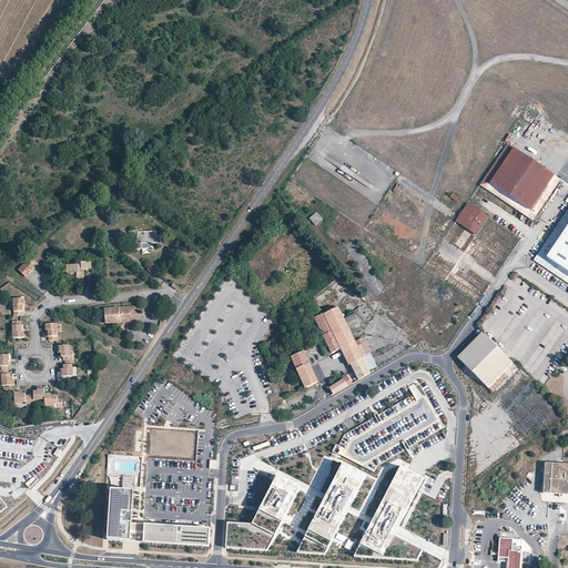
[(493,133),(482,150),(485,152),(496,135),(493,133)]
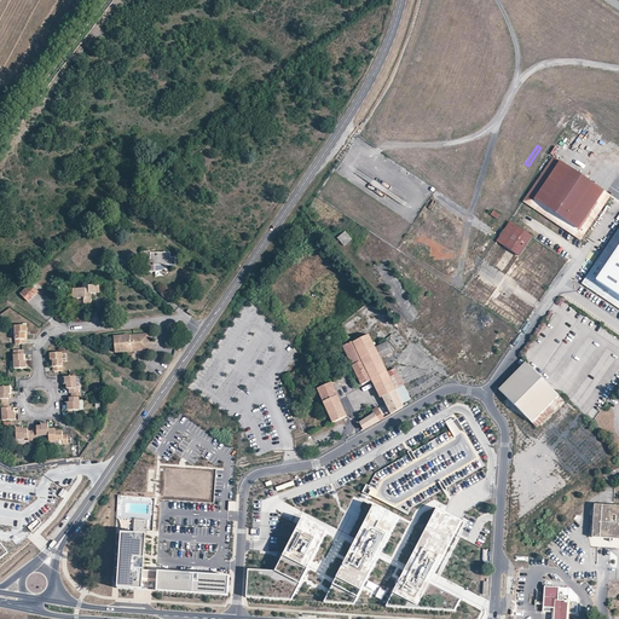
[(553,156),(524,201),(572,235),(582,241),(612,195),(607,192),(553,156)]
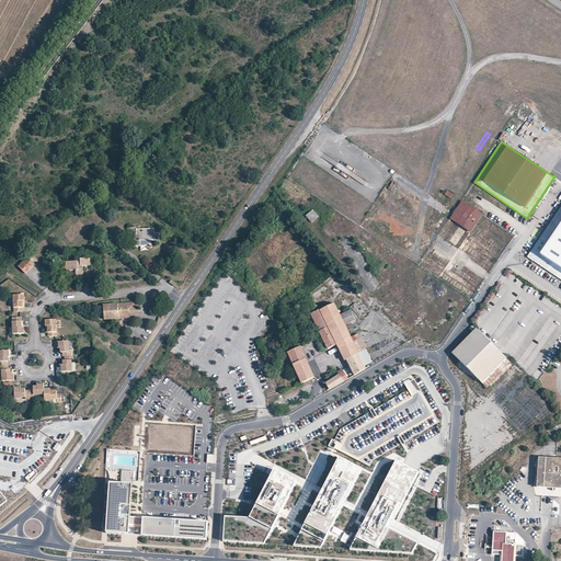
[(462,201),(450,218),(470,232),(482,214),(462,201)]
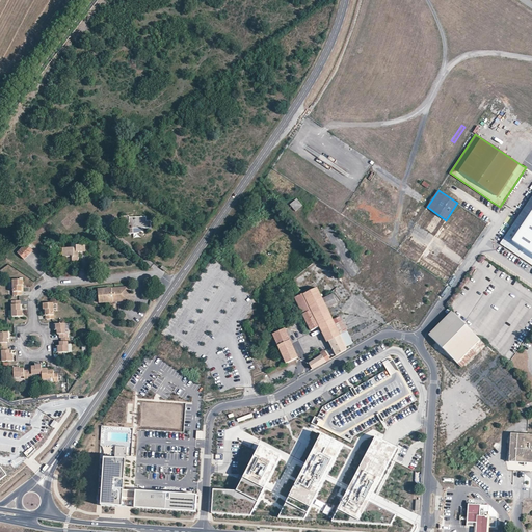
[(531,196),(500,243),(511,250),(531,264),(531,196)]
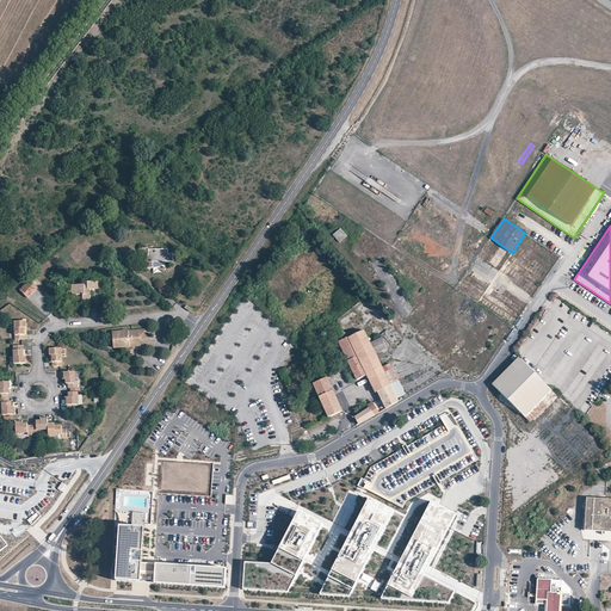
[(333,235),(340,242),(347,236),(341,229),(333,235)]
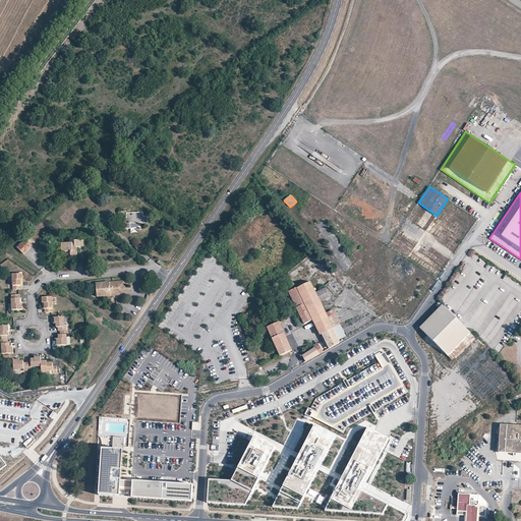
[(119,212),(119,217),(125,217),(125,228),(127,228),(130,228),(130,223),(148,222),(148,217),(142,217),(142,213),(126,213),(126,212),(119,212)]
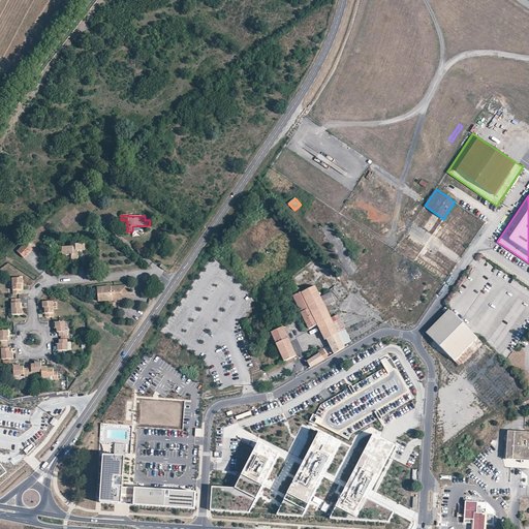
[(28,253),(32,248),(27,243),(18,251),(24,257),(28,253)]
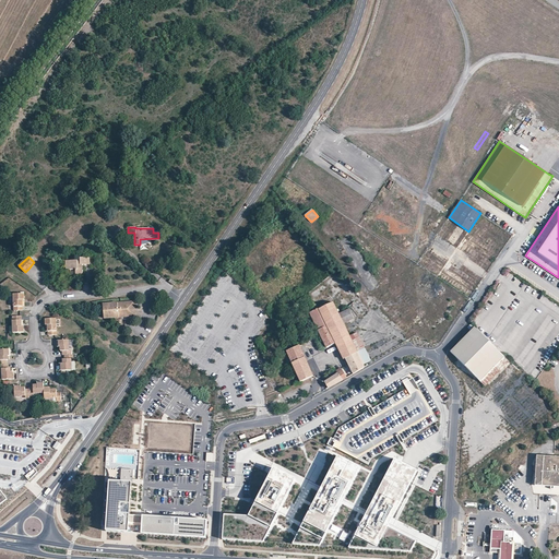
[(67,260),(67,270),(76,269),(76,275),(80,274),(83,274),(83,264),(90,264),(90,258),(80,258),(80,260),(67,260)]
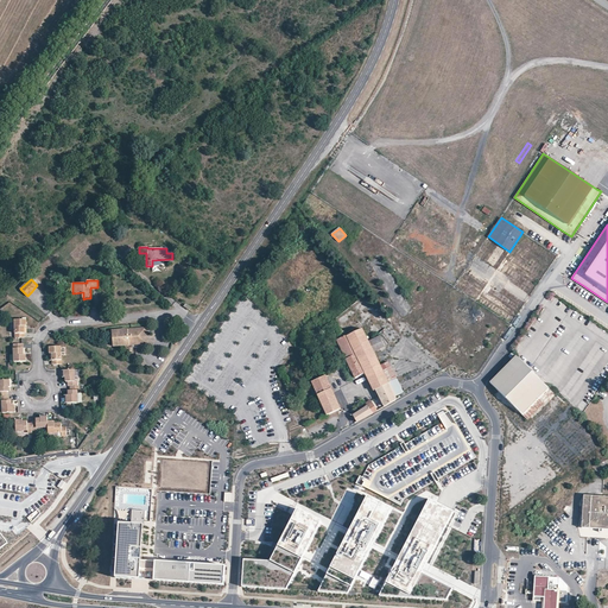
[(24,334),(24,331),(23,325),(26,325),(26,320),(14,320),(16,337),(24,337),(24,334)]
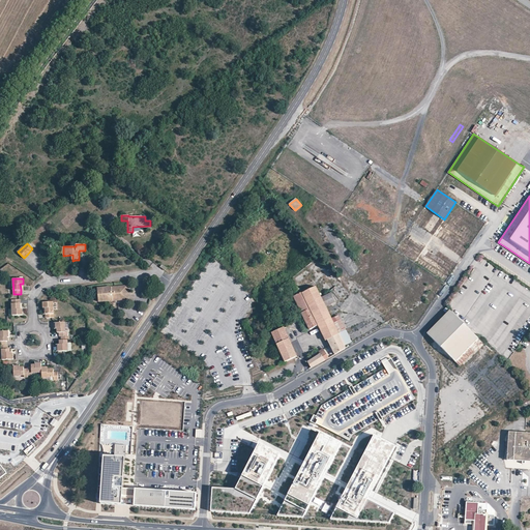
[(113,287),(97,289),(98,301),(112,300),(126,299),(126,294),(124,294),(124,292),(127,292),(126,286),(113,287)]
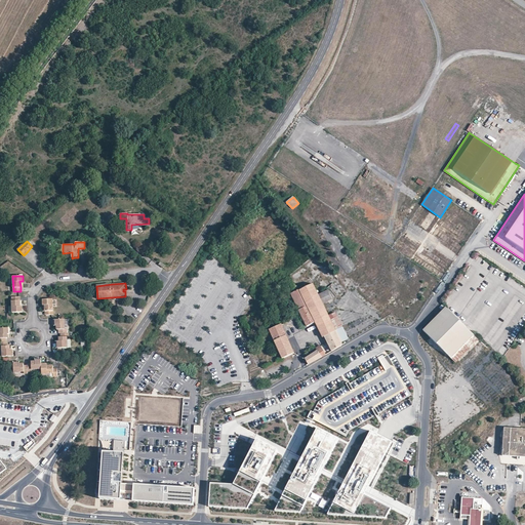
[(324,336),(331,351),(342,345),(335,331),(328,316),(322,305),(318,294),(313,283),(299,291),(315,322),(318,329),(322,337),(324,336)]
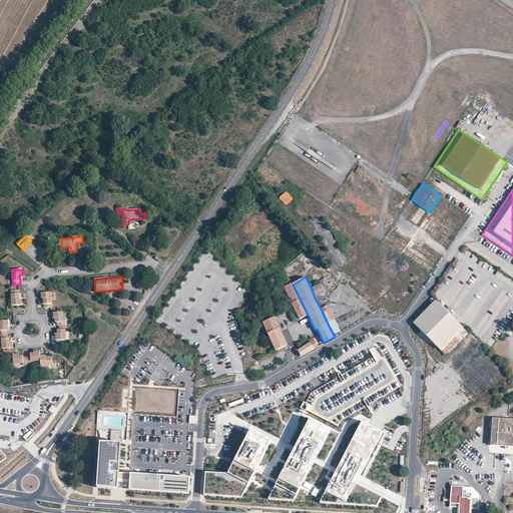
[(284,288),(300,320),(308,315),(293,285),(293,284),(284,288)]
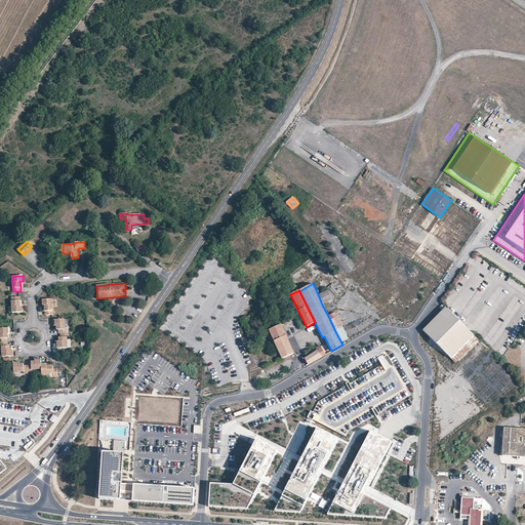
[(318,294),(322,305),(332,299),(327,290),(318,294)]
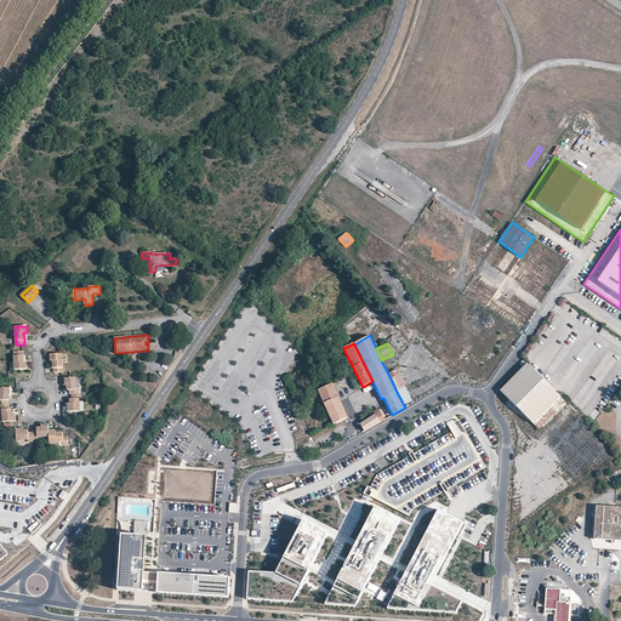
[(15,352),(15,370),(26,370),(26,363),(23,363),(23,355),(23,353),(23,352),(15,352)]
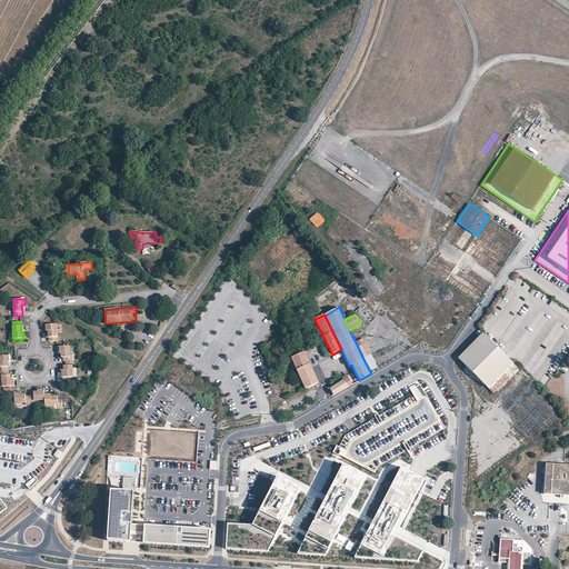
[(57,325),(47,325),(47,328),(47,330),(49,330),(49,337),(49,340),(57,340),(57,325)]
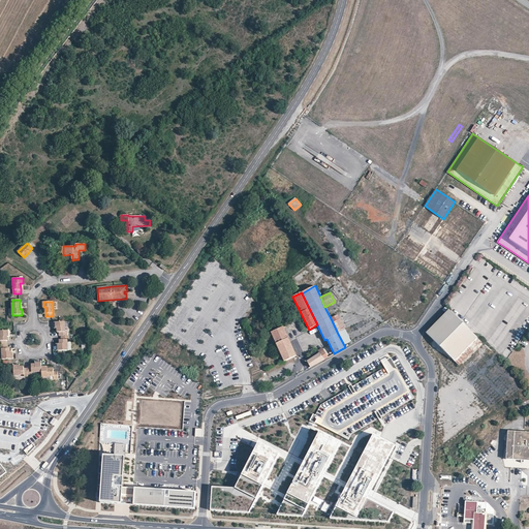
[(449,310),(427,333),(459,365),(481,342),(476,338),(459,319),(449,310)]
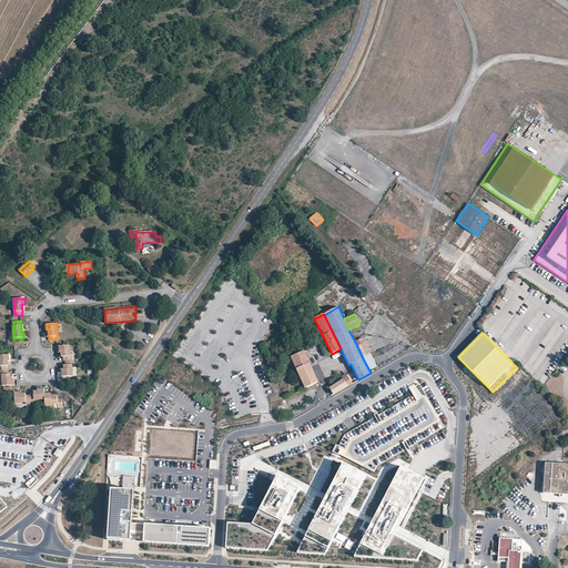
[(355,342),(363,358),(371,354),(363,337),(355,342)]
